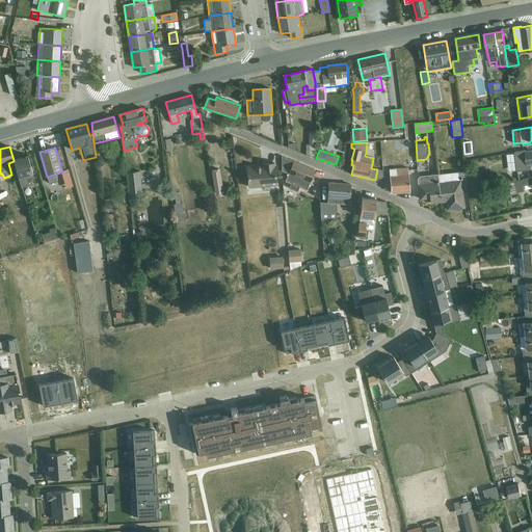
[(531,165),(531,164),(531,150),(526,152),(526,151),(514,152),(516,171),(531,169),(531,165)]
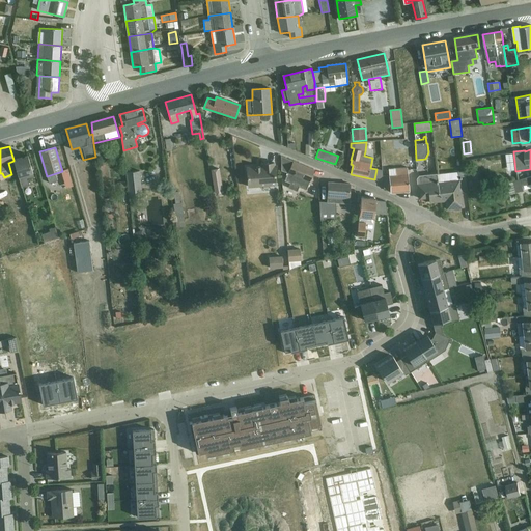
[(28,156),(14,160),(14,161),(22,188),(29,185),(28,179),(34,177),(28,156)]
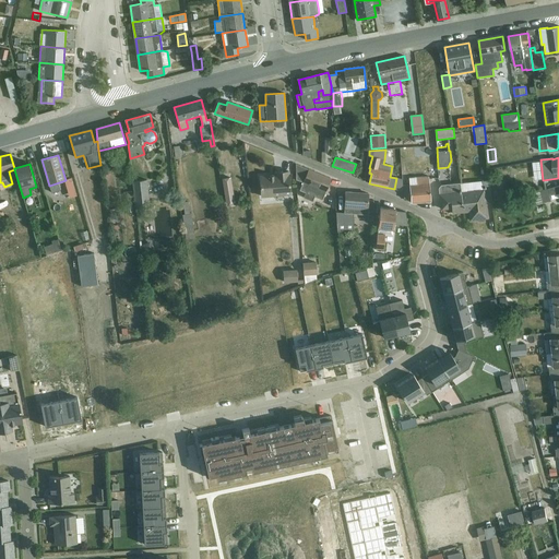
[(323,199),(332,179),(296,164),(297,180),(304,182),(300,191),(306,194),(305,198),(312,201),(316,195),(323,199)]
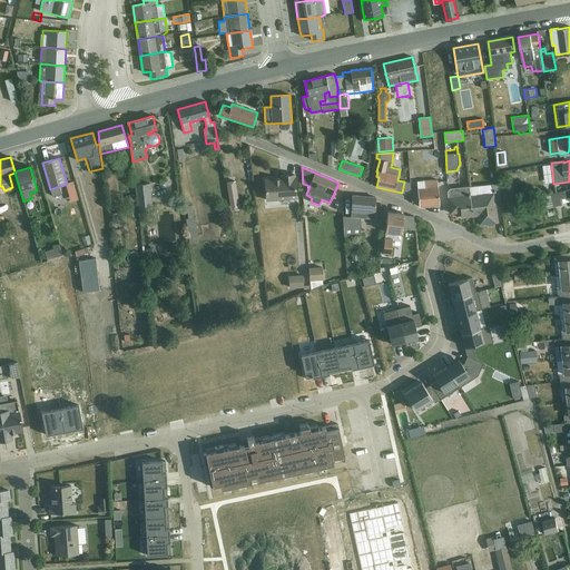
[(446,172),(439,172),(440,183),(448,182),(446,172)]
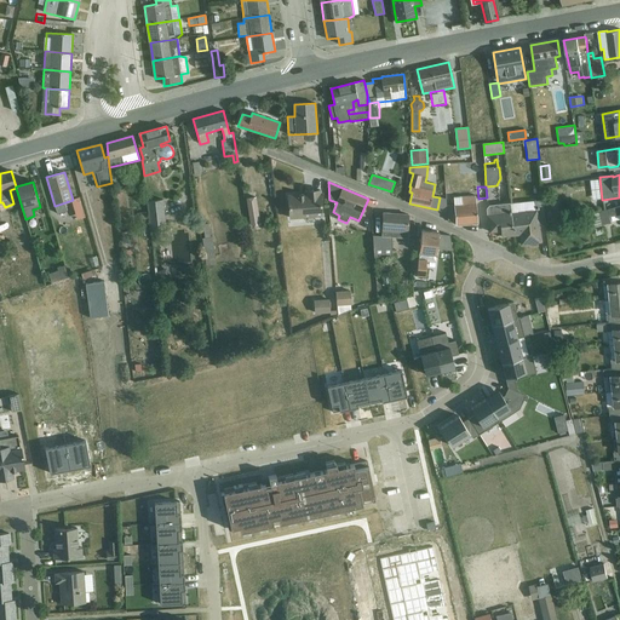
[(288,196),(291,219),(322,216),(321,190),(305,191),(305,194),(288,196)]
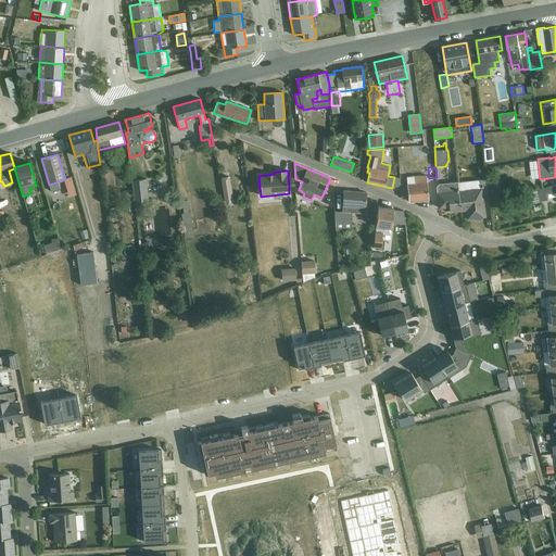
[(408,198),(408,201),(429,200),(427,176),(407,177),(407,184),(401,185),(402,198),(408,198)]
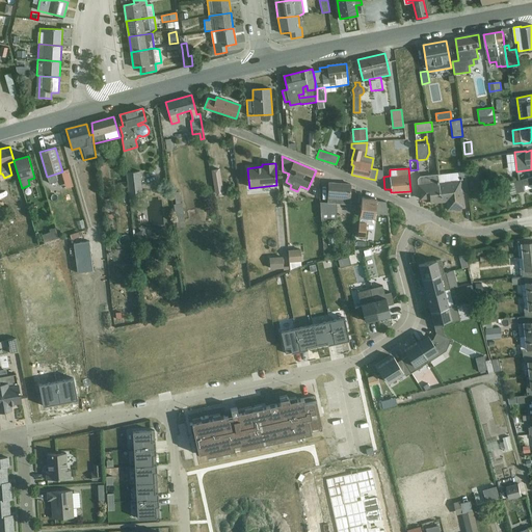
[(140,171),(126,174),(129,197),(142,196),(140,171)]
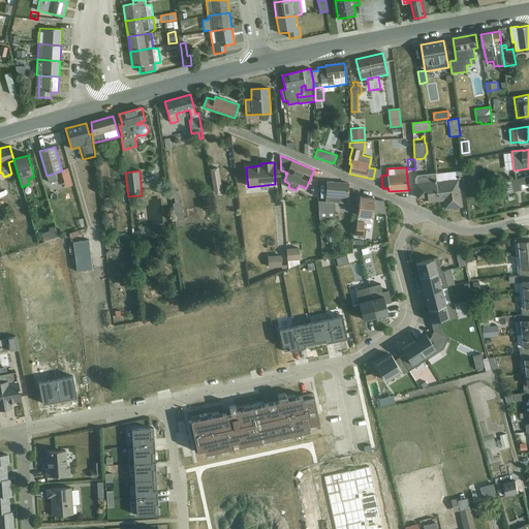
[(435,174),(433,174),(436,200),(444,199),(445,208),(461,207),(459,191),(466,190),(464,170),(435,174)]
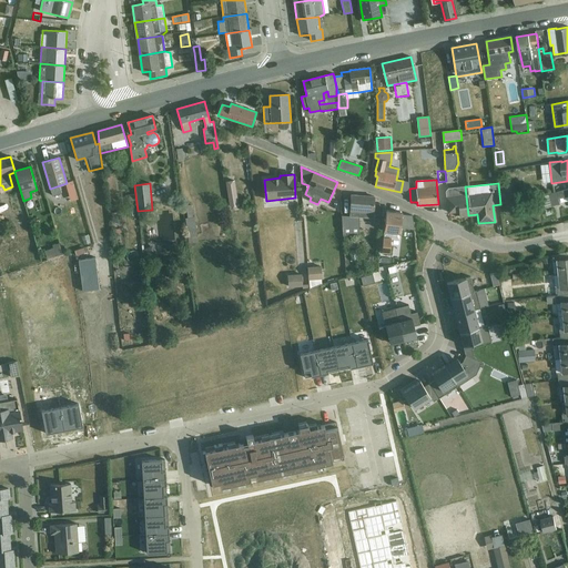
[(239,200),(236,185),(226,186),(230,201),(239,200)]
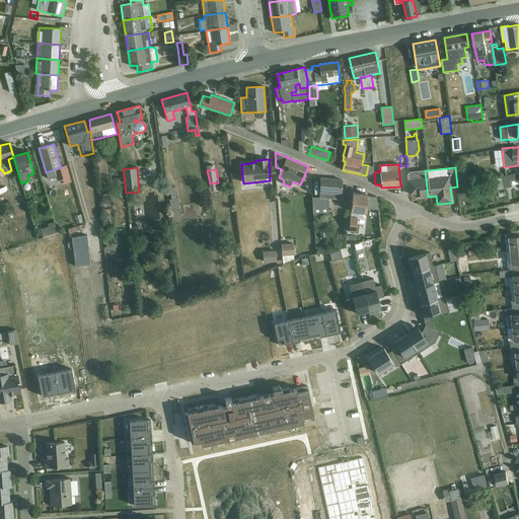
[(420,198),(428,197),(425,170),(410,172),(408,174),(411,194),(419,193),(420,198)]
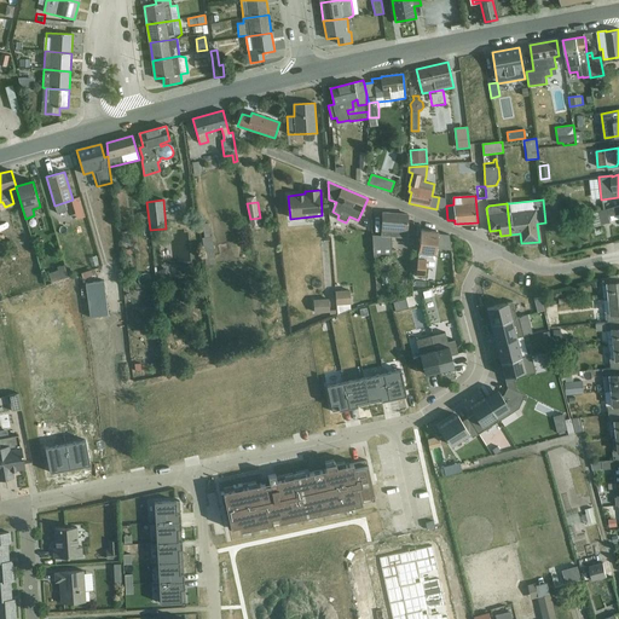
[(618,207),(599,212),(602,225),(611,223),(609,217),(618,214),(618,207)]
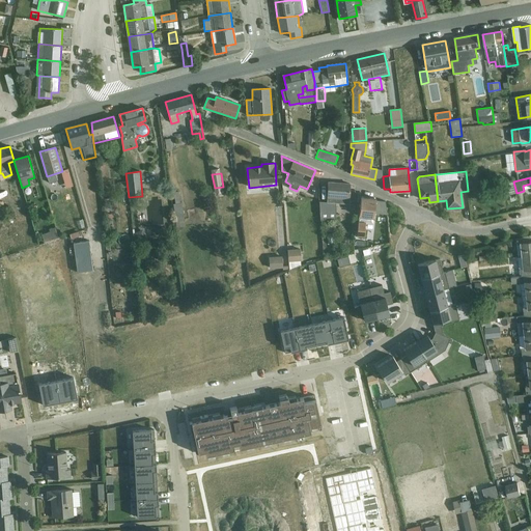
[(336,210),(336,203),(348,203),(350,184),(329,183),(327,202),(319,201),(320,220),(336,219),(336,210)]
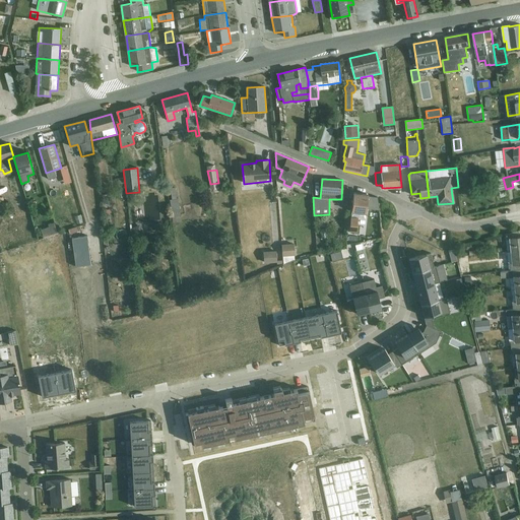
[(498,198),(506,198),(506,191),(502,191),(502,179),(498,179),(498,198)]
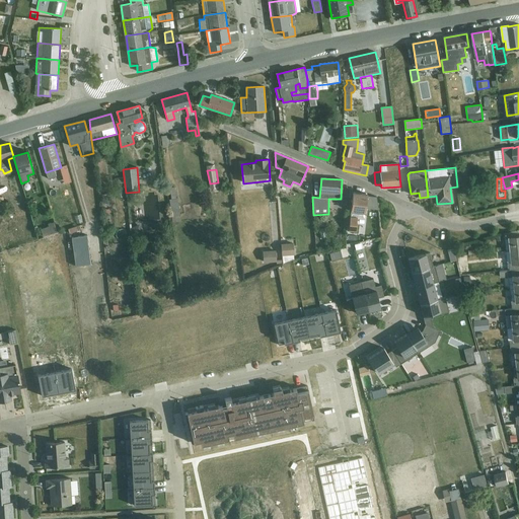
[(174,188),(169,188),(171,200),(169,200),(172,222),(181,221),(178,199),(176,199),(174,188)]
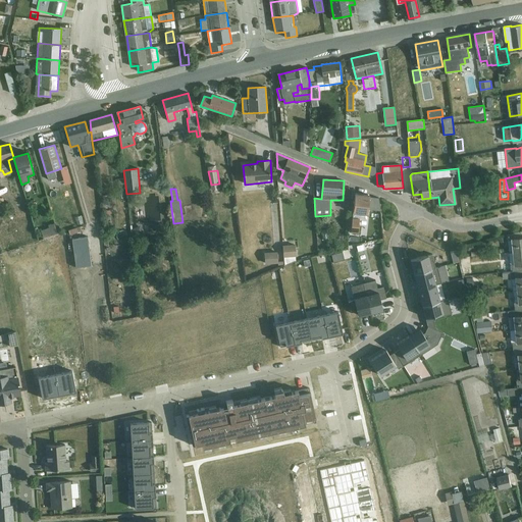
[(60,190),(51,196),(55,201),(63,195),(60,190)]
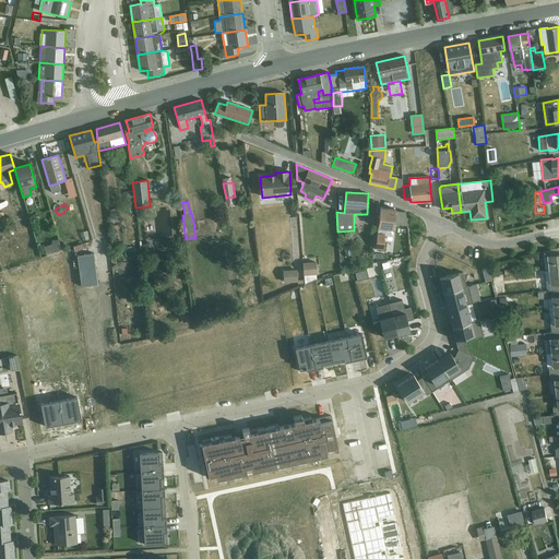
[(385,235),(392,235),(395,210),(380,207),(376,249),(383,249),(385,235)]
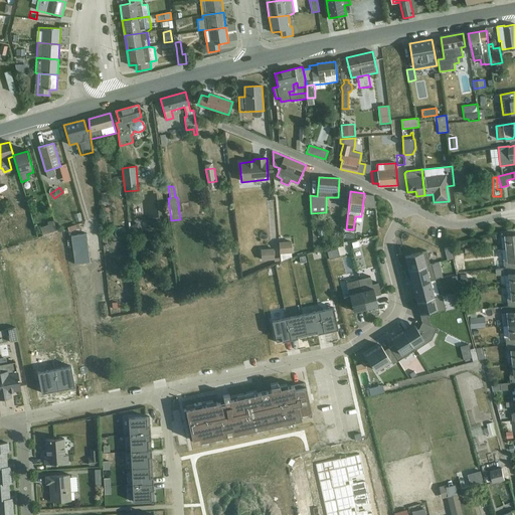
[(325,215),(316,216),(316,225),(326,224),(325,215)]
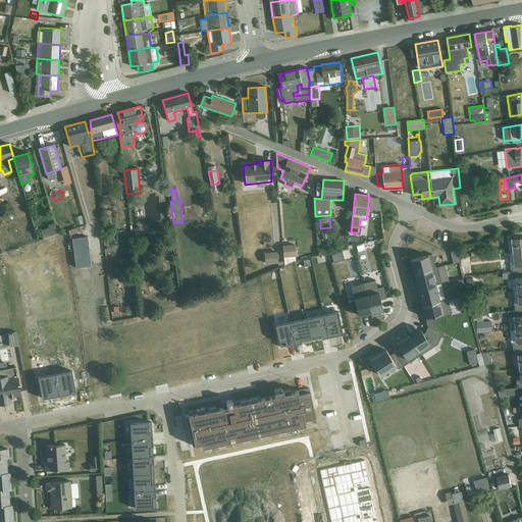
[(49,228),(42,230),(44,238),(57,233),(54,224),(49,225),(49,228)]
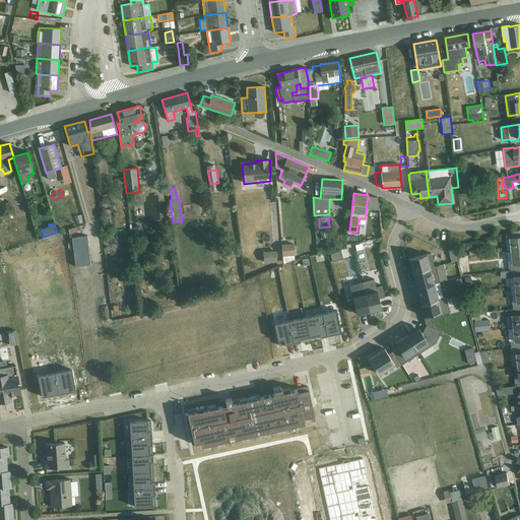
[(70,233),(80,230),(78,223),(68,226),(70,233)]
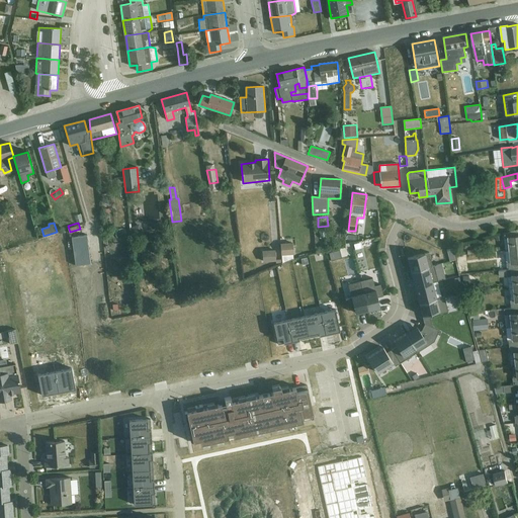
[(131,229),(134,234),(143,230),(140,224),(131,229)]
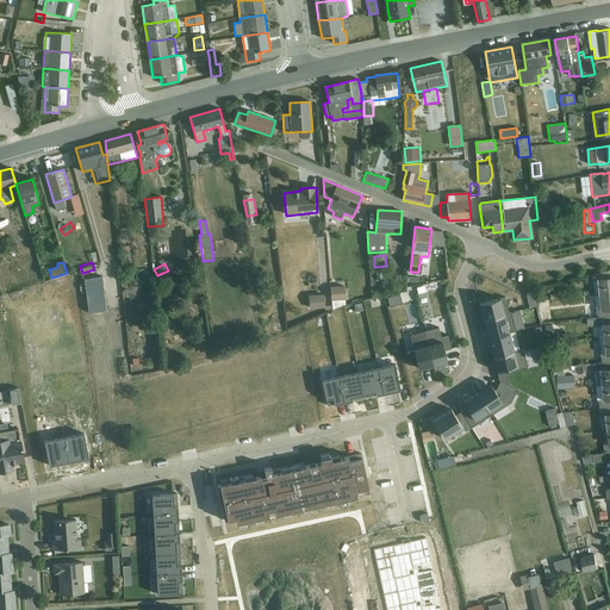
[(593,275),(595,294),(609,292),(609,273),(609,271),(593,275)]
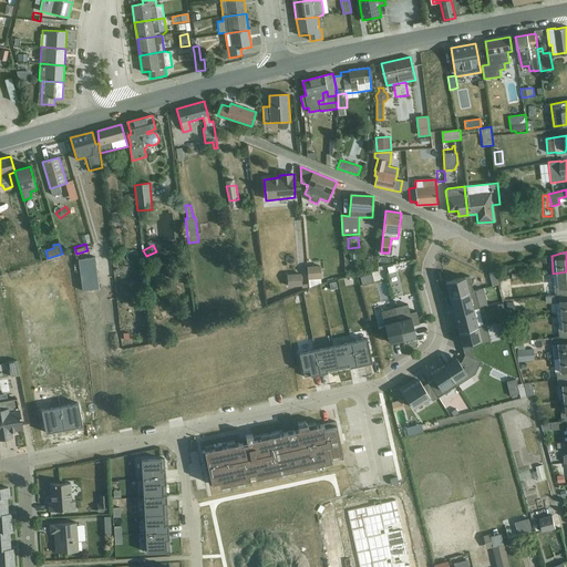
[(76,257),(81,289),(99,286),(93,255),(76,257)]
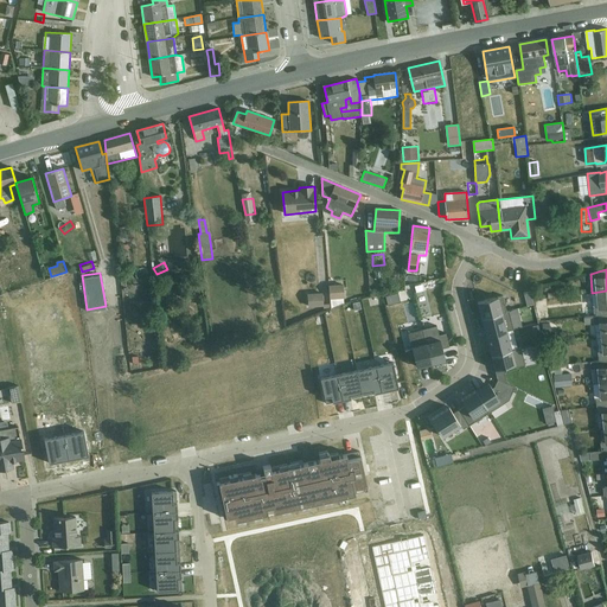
[(343,285),(328,286),(330,310),(344,304),(343,285)]
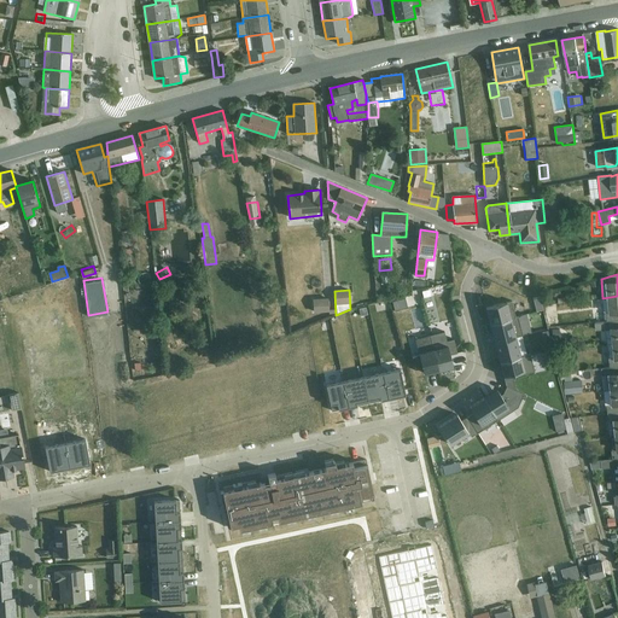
[(406,297),(409,305),(419,301),(415,292),(406,297)]
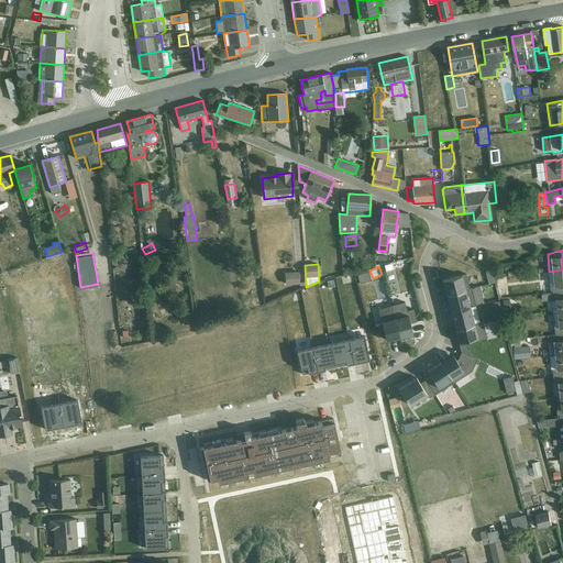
[(359,280),(370,278),(367,269),(356,273),(359,280)]
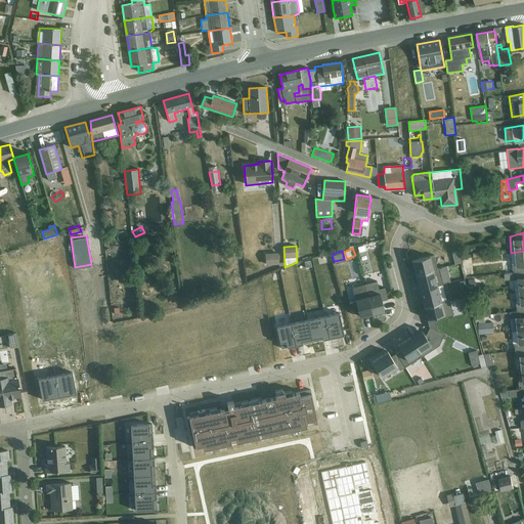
[(457,251),(452,252),(455,264),(462,263),(457,251)]
